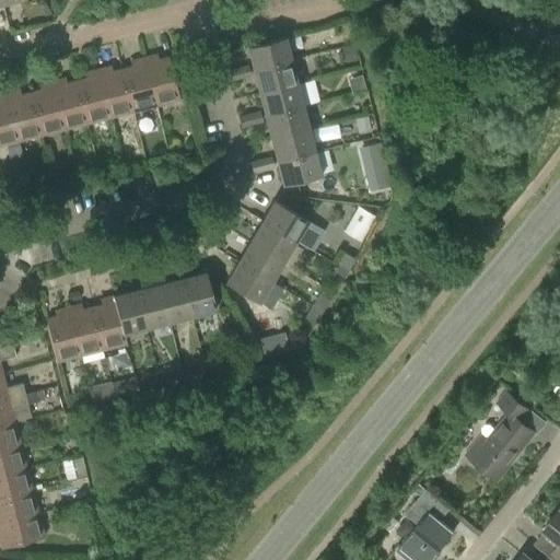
[(246,46),(251,65),(248,65),(249,70),(290,60),(283,36),(246,46)]
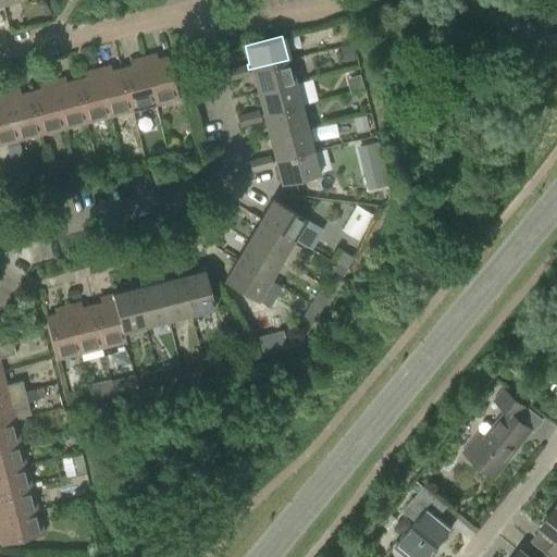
[(354,61),(350,48),(341,50),(343,63),(354,61)]
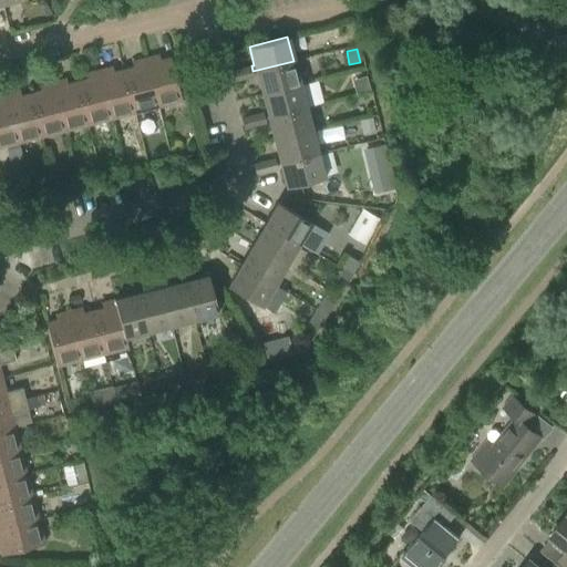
[(158,55),(144,59),(157,107),(181,101),(169,58),(160,60),(158,55)]
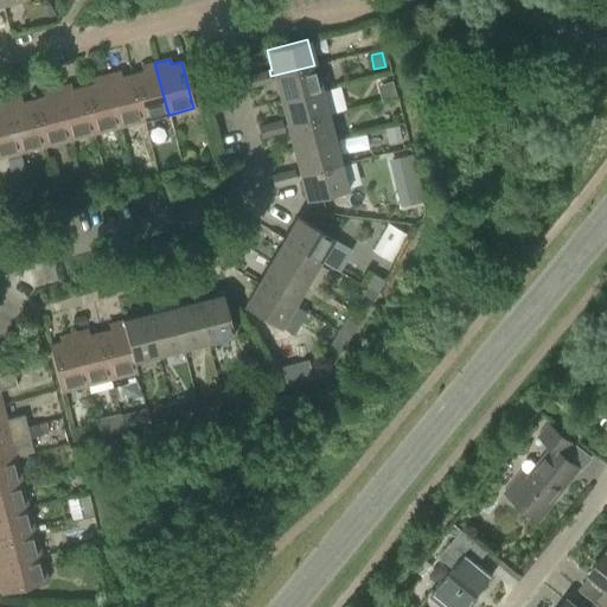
[(132,75),(144,121),(168,115),(154,63),(140,66),(141,72),(132,75)]
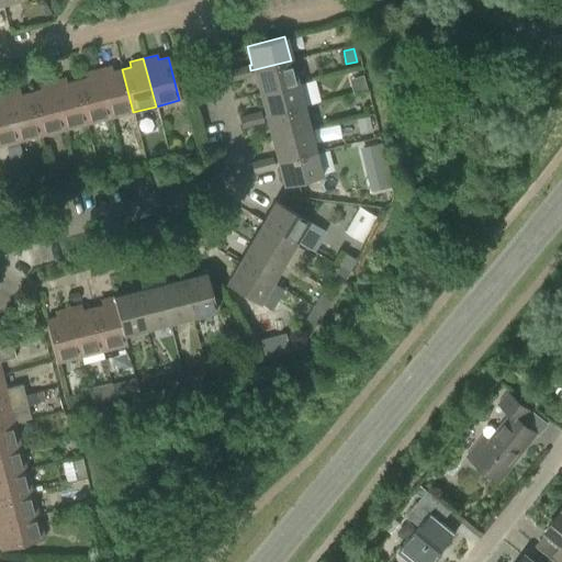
[(240,80),(255,76),(259,93),(296,83),(291,60),(250,70),(249,65),(237,68),(240,80)]
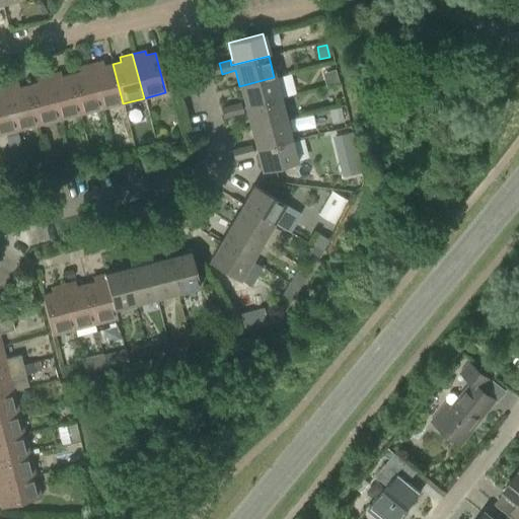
[(90,64),(101,108),(123,103),(113,64),(103,66),(102,61),(90,64)]
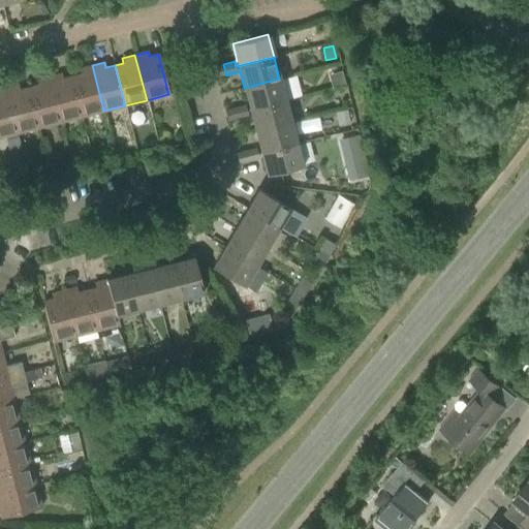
[(216,78),(226,75),(223,64),(213,67),(216,78)]
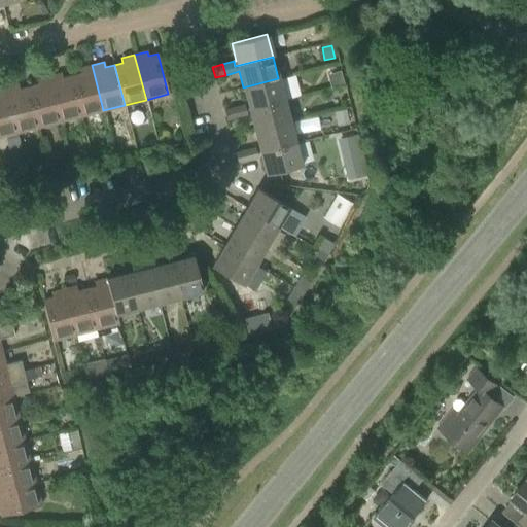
[(71,76),(81,116),(103,110),(92,65),(78,69),(80,73),(71,76)]
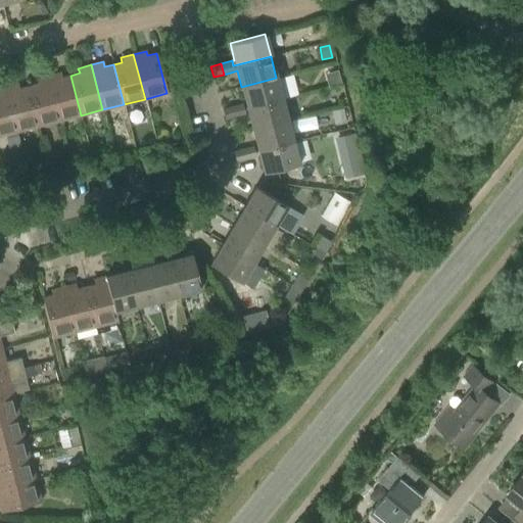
[(48,76),(59,121),(81,115),(70,76),(61,78),(60,73),(48,76)]
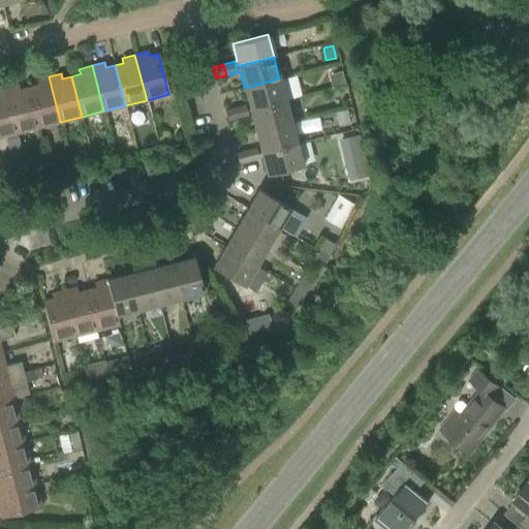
[(28,87),(38,127),(60,122),(49,76),(36,80),(37,85),(28,87)]
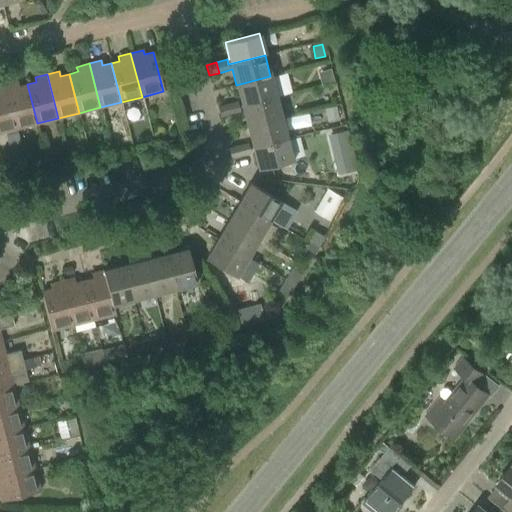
[(270,76),(236,85),(240,101),(237,102),(238,106),(276,97),(270,76)]
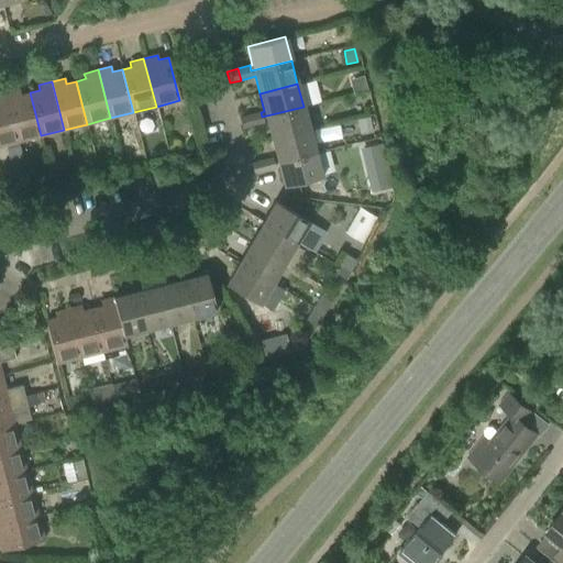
[(6,94),(18,142),(41,135),(30,92),(20,96),(19,90),(6,94)]
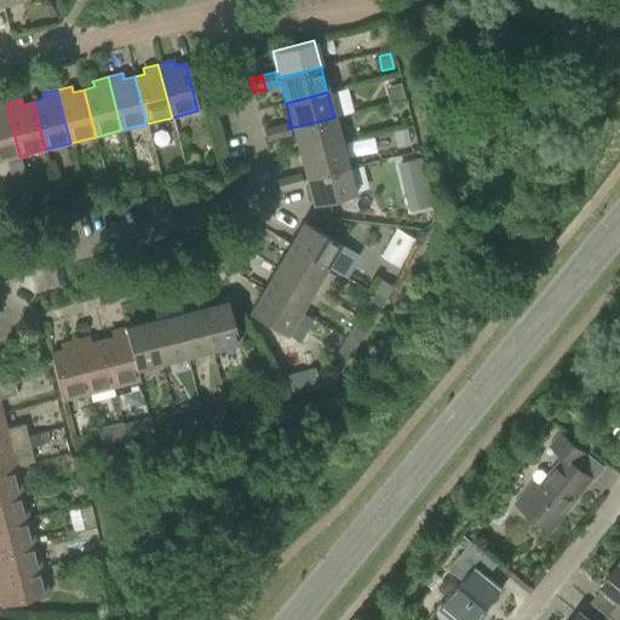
[(0,160),(19,156),(6,103),(0,104),(0,160)]
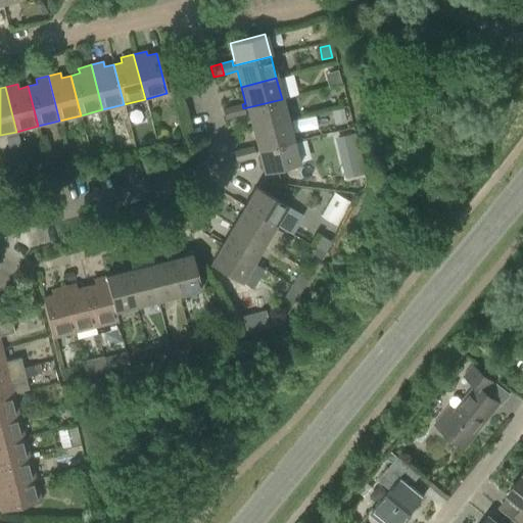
[(235,117),(248,114),(252,130),(287,121),(282,99),(243,108),(242,104),(232,106),(235,117)]
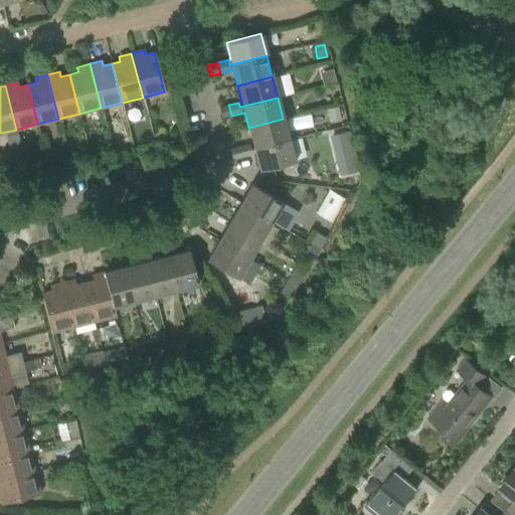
[(221,119),(231,116),(228,105),(218,108),(221,119)]
